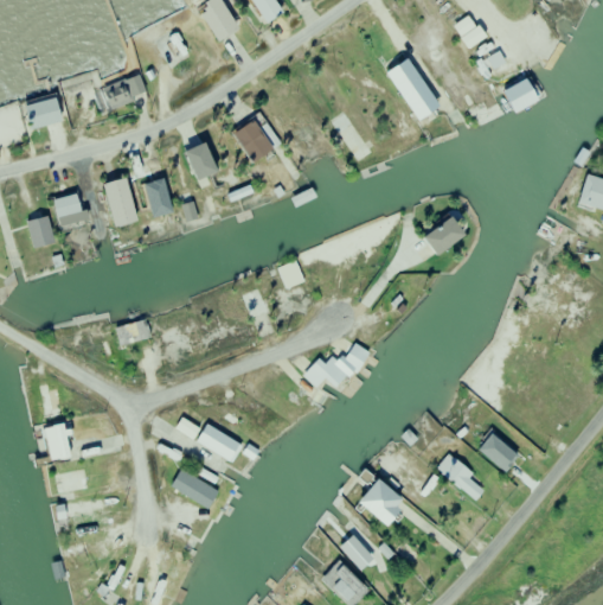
[(241,27),(223,0),(211,0),(199,7),(219,40),(241,27)]
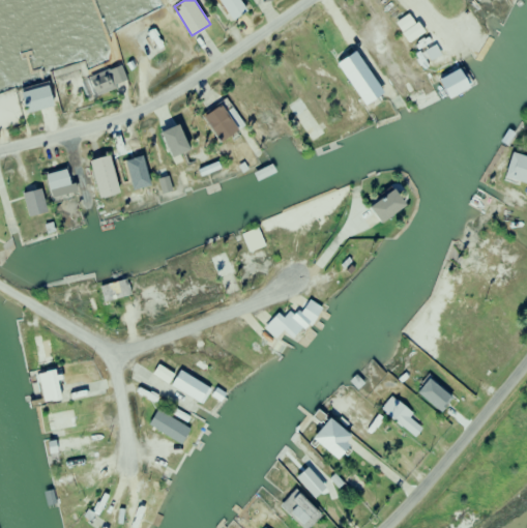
[(220,0),(234,20),(249,9),(241,0),(220,0)]
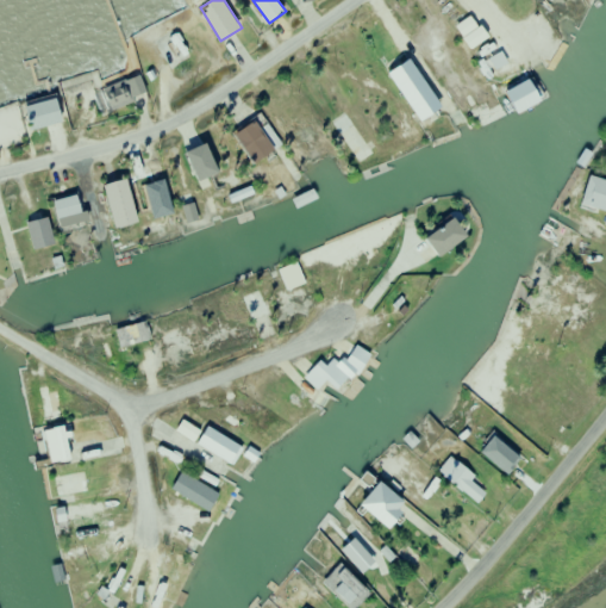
[(174,70),(197,56),(180,28),(156,41),(174,70)]
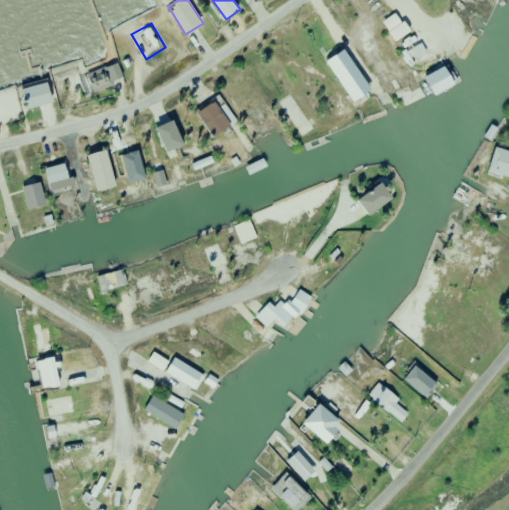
[(56,68),(62,88),(90,78),(93,87),(125,77),(119,61),(90,71),(86,58),(56,68)]
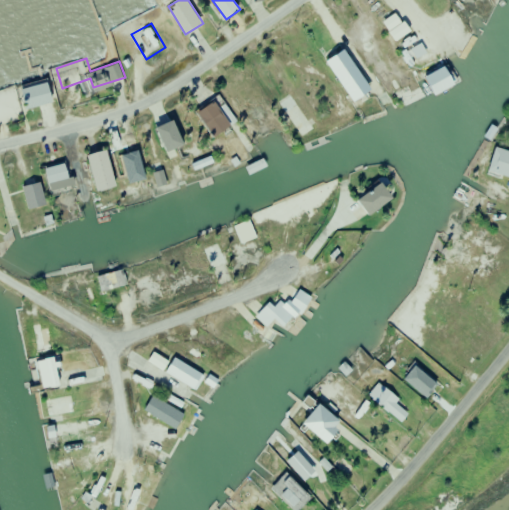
[(412,77),(425,96),(450,81),(438,61),(412,77)]
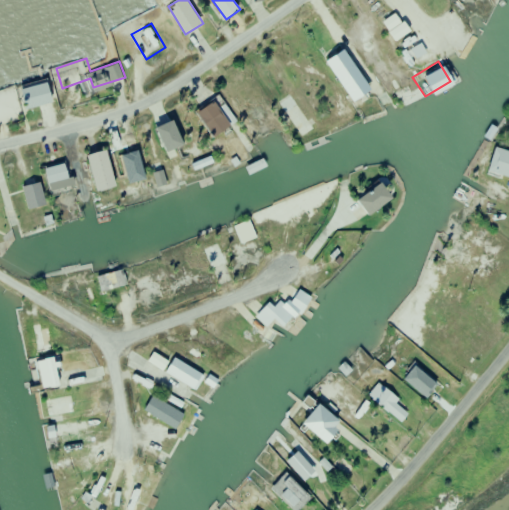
[(60,100),(53,79),(28,87),(35,108),(60,100)]
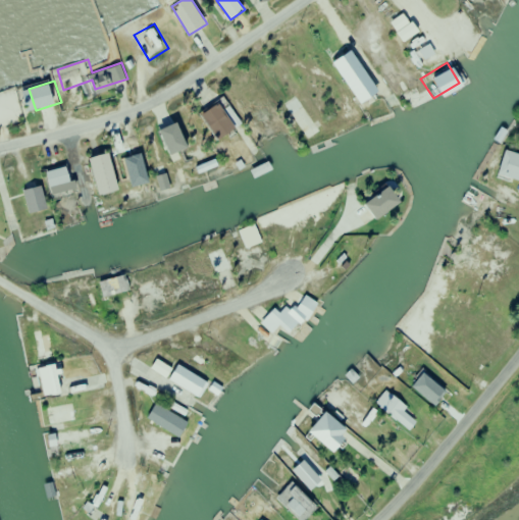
[(321,130),(300,95),(284,104),(306,140),(321,130)]
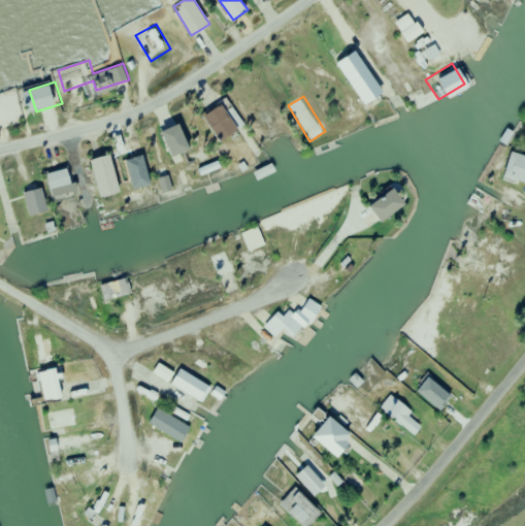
[(221,140),(241,127),(224,101),(204,114),(221,140)]
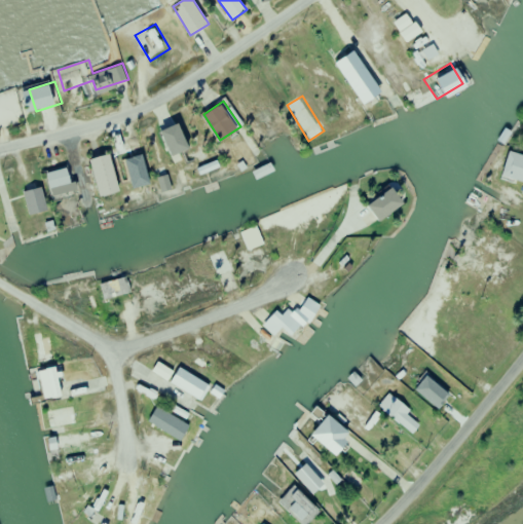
[(162,129),(173,155),(190,148),(180,122),(162,129)]
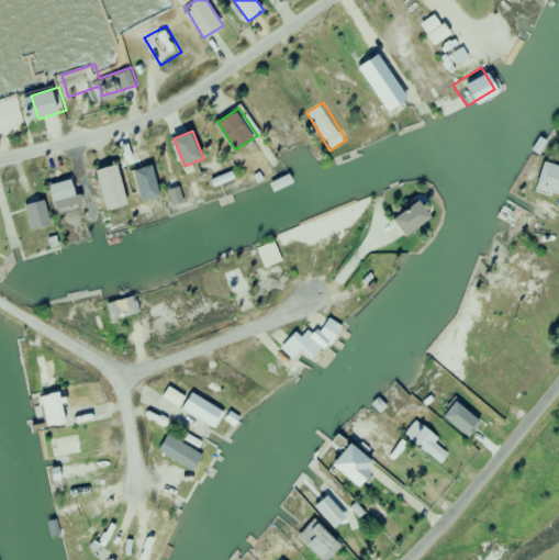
[(125,186),(147,181),(143,159),(98,168),(105,209),(129,204),(125,186)]
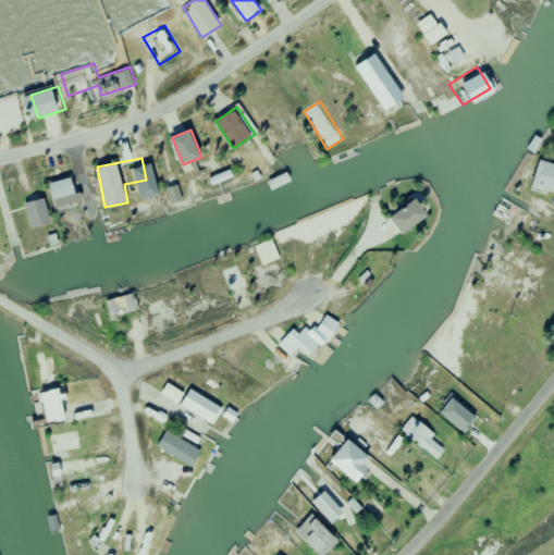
[(552,205),(553,198),(553,167),(528,159),(520,185),(549,194),(546,202),(552,205)]
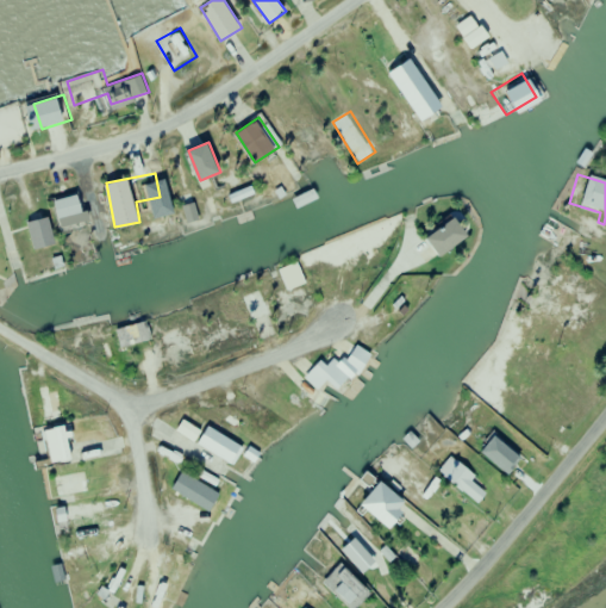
[(61,227),(87,219),(80,192),(54,199),(61,227)]
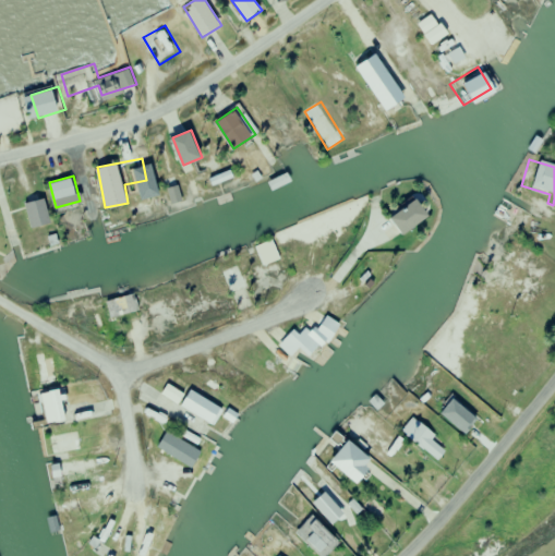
[(390,215),(401,234),(431,217),(420,198),(390,215)]
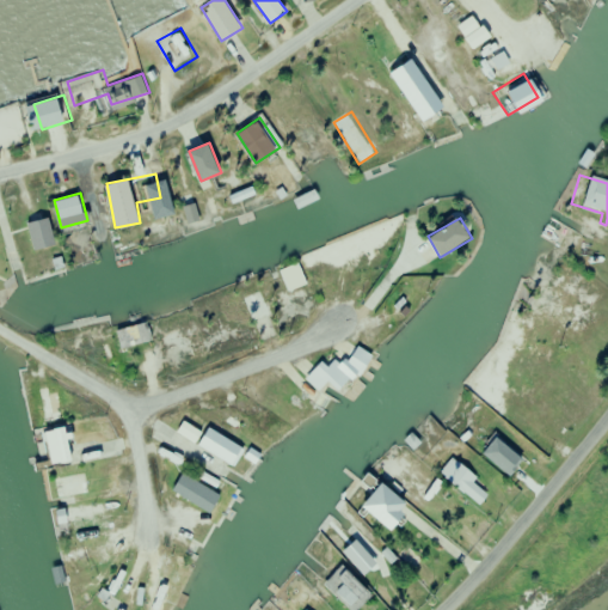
[(306,281),(296,261),(278,269),(288,290),(306,281)]
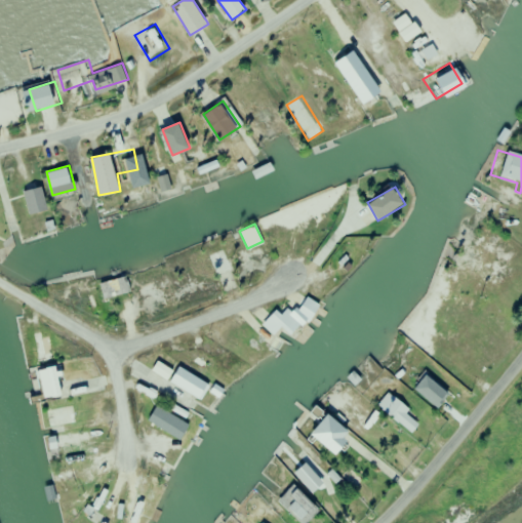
[(280,252),(272,231),(267,234),(275,255),(280,252)]
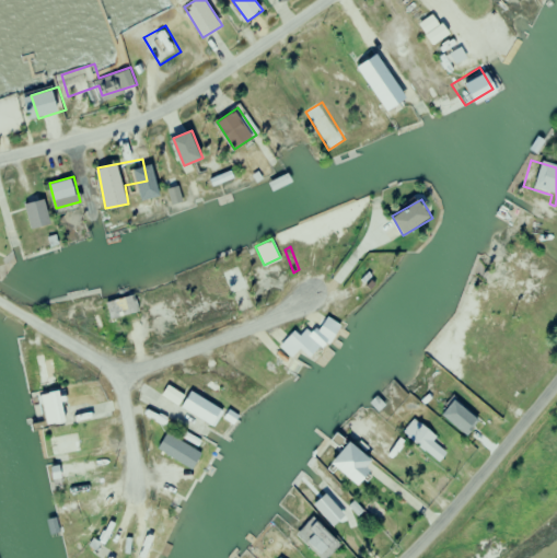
[(382,265),(374,259),(359,282),(367,288),(382,265)]
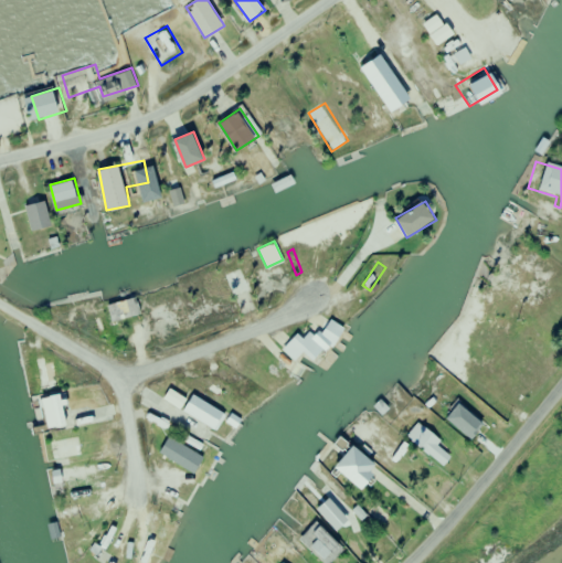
[(224,273),(232,297),(254,289),(246,265),(224,273)]
